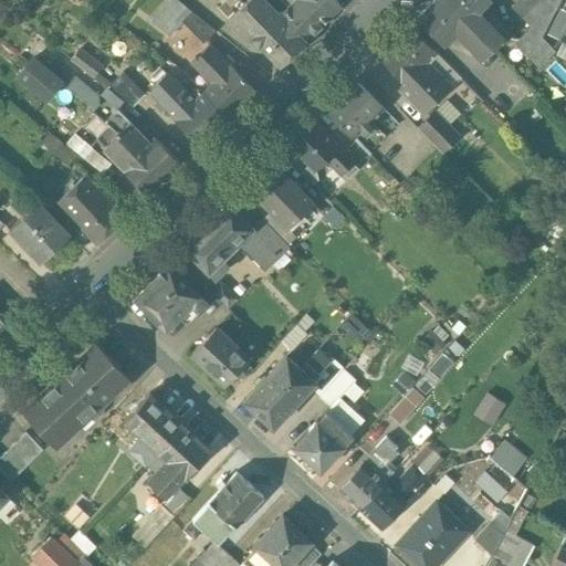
[(178,0),(170,0),(152,21),(169,37),(182,22),(191,12),(178,0)]
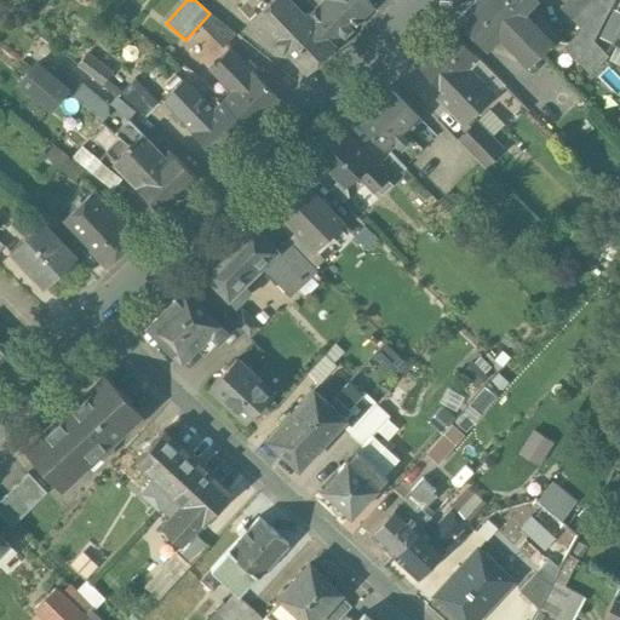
[(321,0),(316,6),(309,12),(304,13),(290,0),(269,0),(250,19),(273,44),(274,42),(282,51),(285,49),(308,72),(355,26),(331,0),(321,0)]
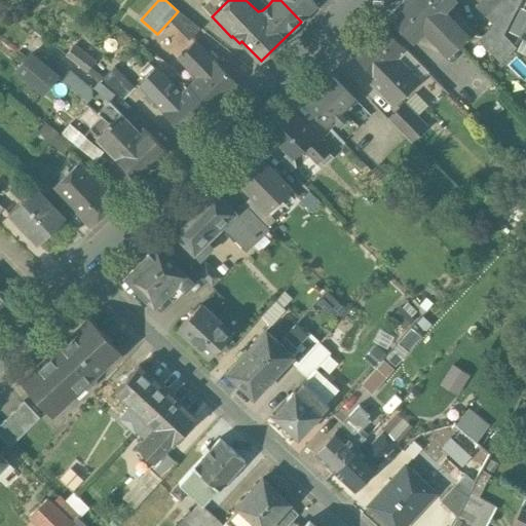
[(317,5),(312,0),(280,0),(301,22),(317,5)]
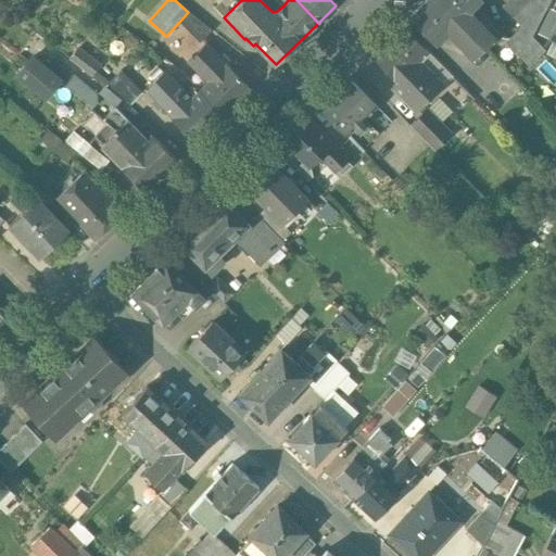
[(438,0),(427,0),(411,16),(436,42),(449,30),(458,21),(438,0)]
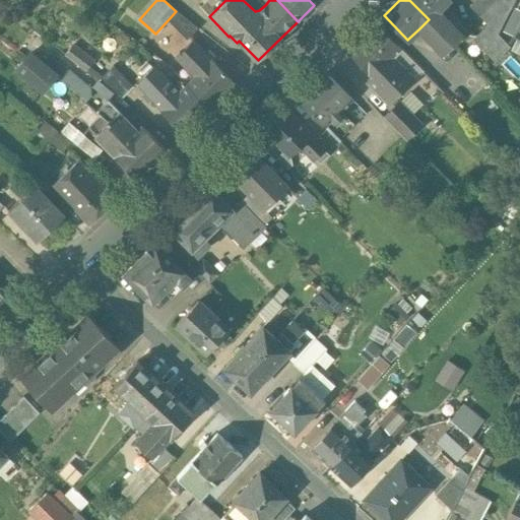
[(449,0),(409,0),(429,19),(439,10),(449,0)]
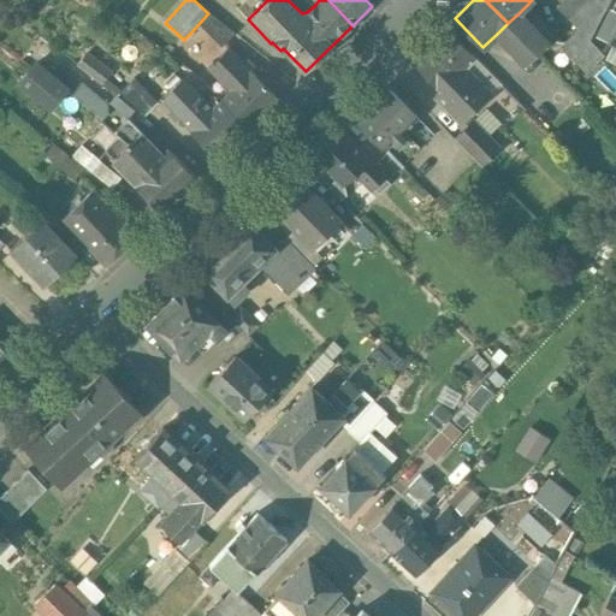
[(567,0),(557,10),(576,29),(590,42),(611,0),(567,0)]
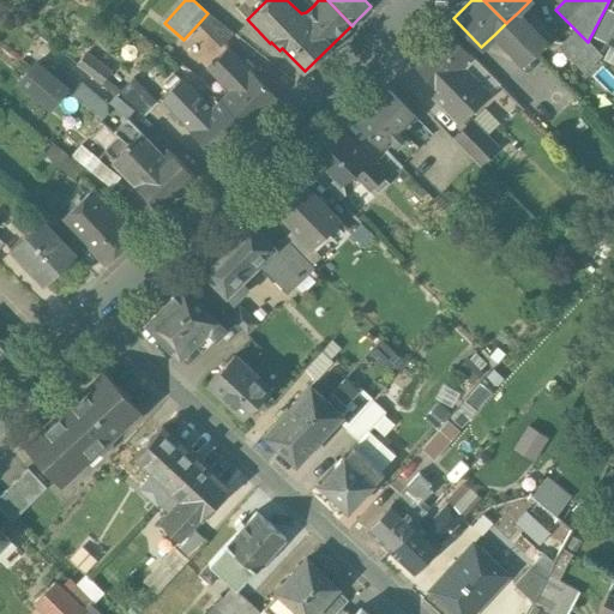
[(543,38),(518,12),(506,23),(533,49),(543,38)]
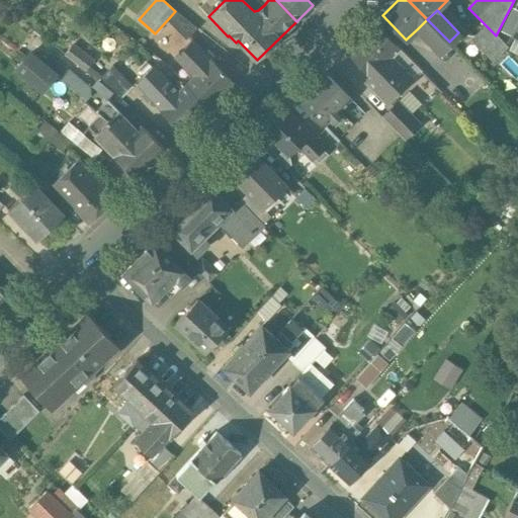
[(196,28),(175,11),(167,20),(187,38),(196,28)]
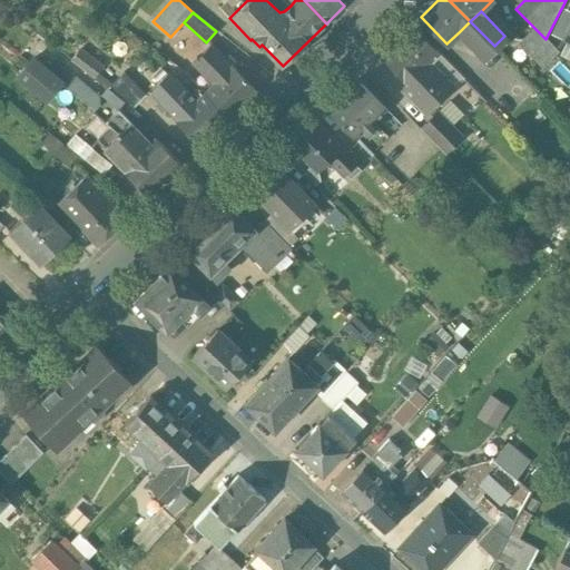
[(494,46),(470,21),(460,31),(483,56),(494,46)]
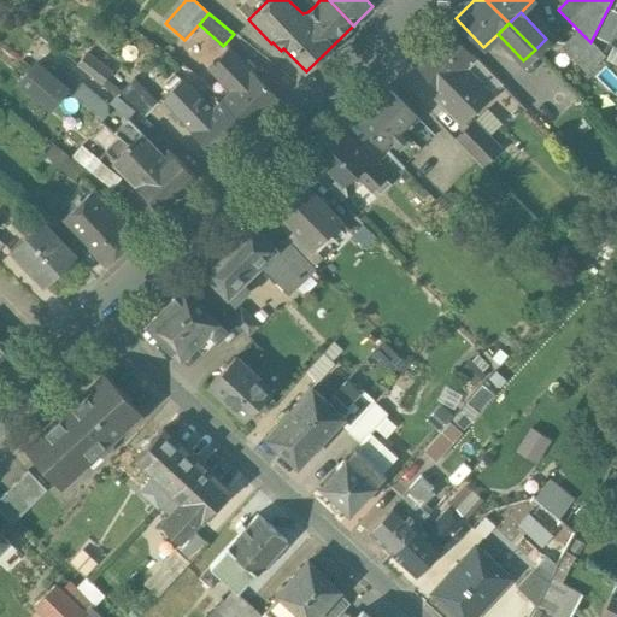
[(441,89),(466,68),(476,57),(446,27),(412,60),(441,89)]
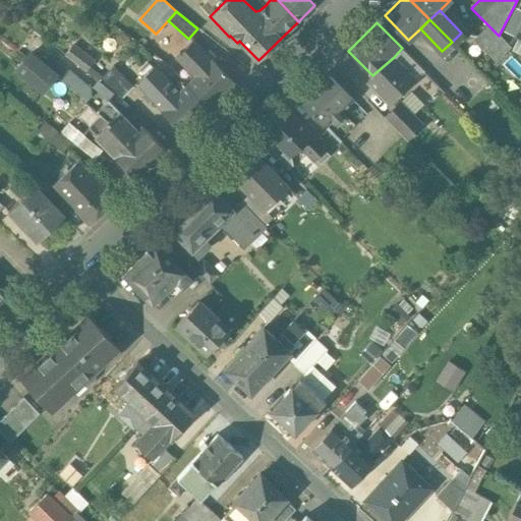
[(74,42),(65,53),(88,71),(97,59),(74,42)]
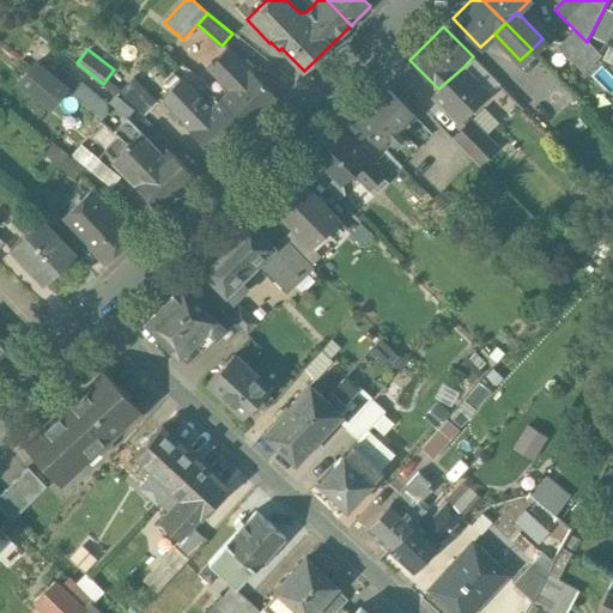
[(275,98),(228,49),(207,70),(229,91),(220,99),(246,127),(275,98)]
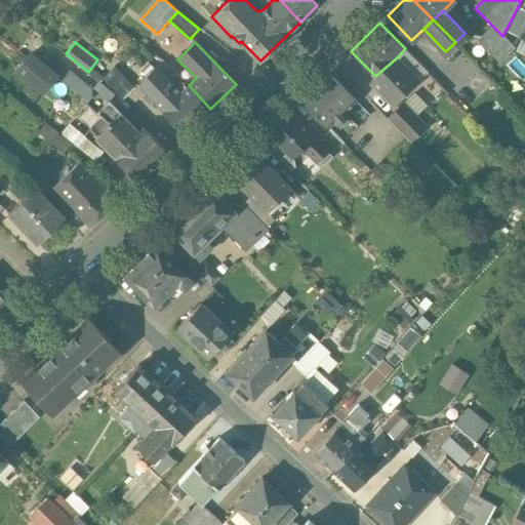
[(72,72),(64,82),(56,76),(64,68),(38,46),(16,71),(75,118),(97,92),(72,72)]
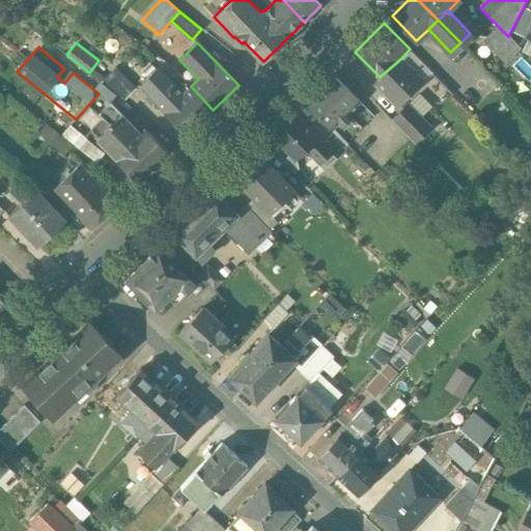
[(435,47),(421,60),(434,73),(447,59),(435,47)]
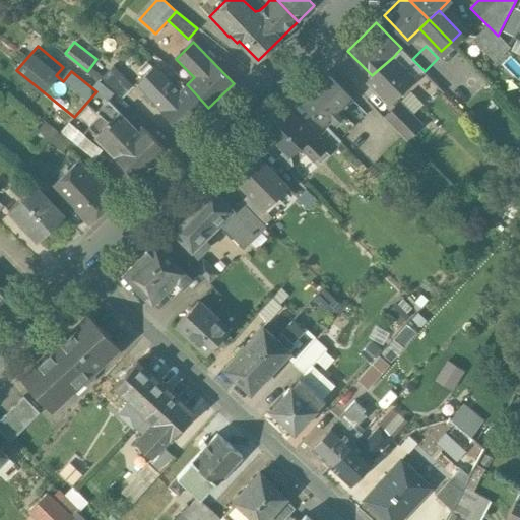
[(393,57),(372,75),(367,80),(389,103),(413,78),(393,57)]
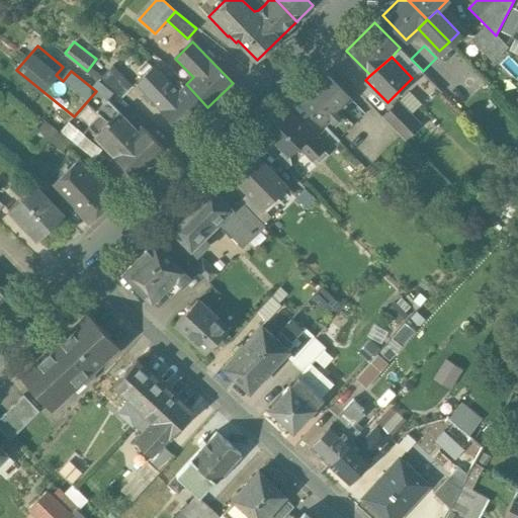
[(453,76),(436,58),(423,71),(440,89),(453,76)]
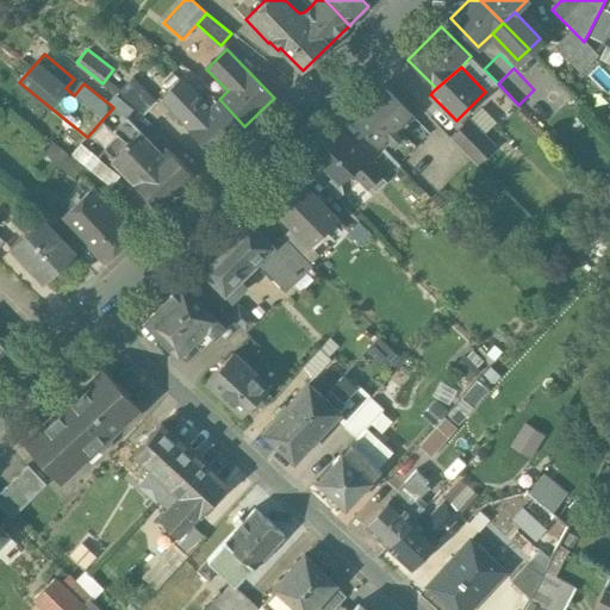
[(180,78),(160,97),(167,106),(168,106),(188,86),(180,78)]
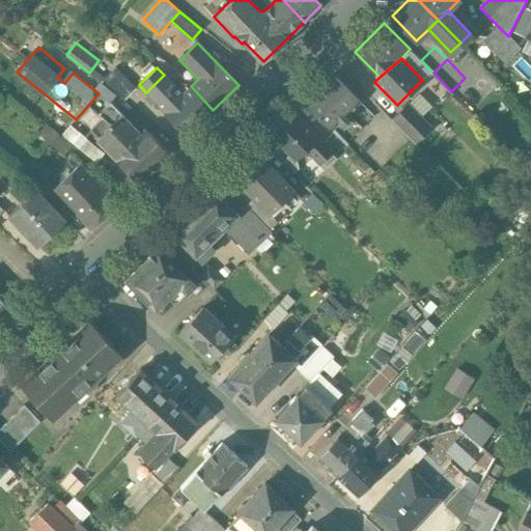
[(136,86),(116,68),(105,81),(107,83),(126,98),(136,86)]
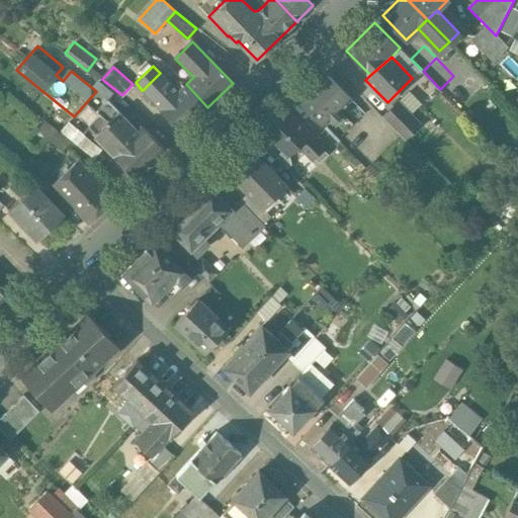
[(178,92),(160,73),(143,90),(142,90),(183,131),(207,107),(186,84),(178,92)]
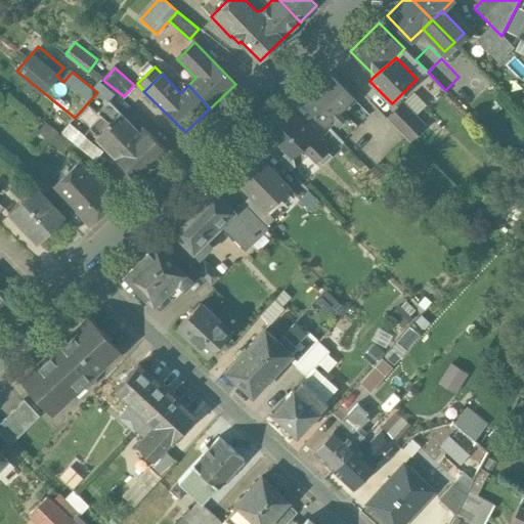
[(355,100),(330,74),(302,101),(326,127),(333,122),(336,126),(347,116),(343,112),(355,100)]
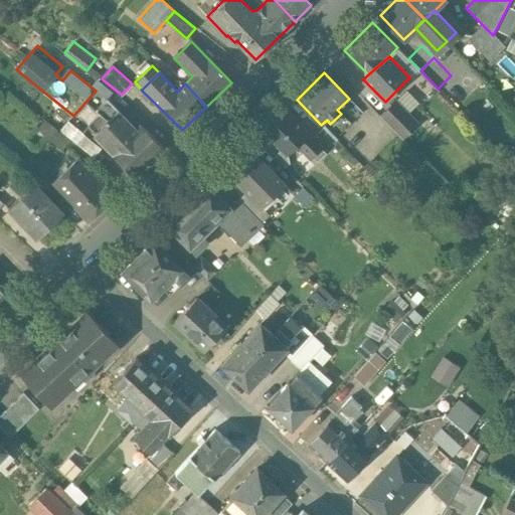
[(418,123),(395,100),(380,115),(402,138),(418,123)]
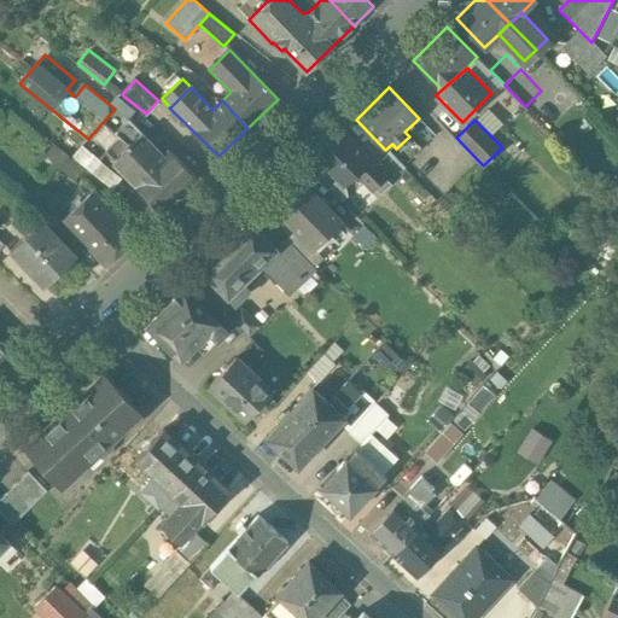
[(386,178),(343,133),(316,158),(344,187),(355,176),(371,192),(386,178)]
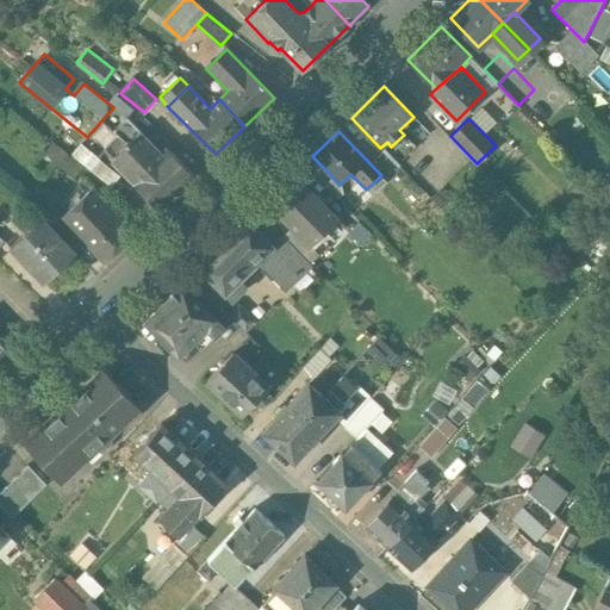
[(178,157),(155,138),(150,142),(141,132),(130,142),(178,191),(194,174),(178,157)]
